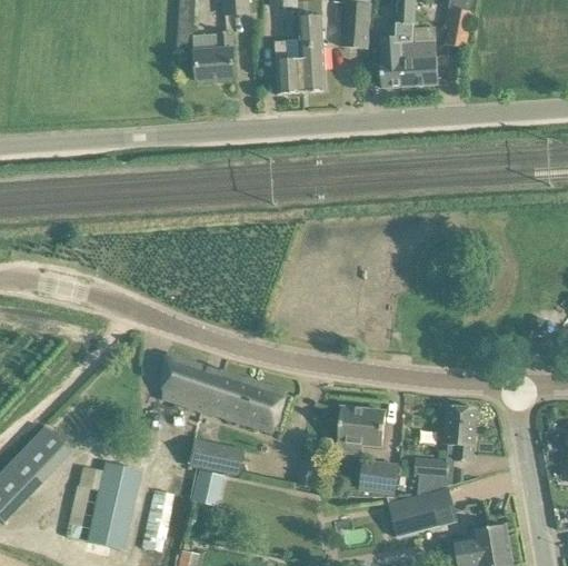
[(180,0),(178,49),(192,50),(193,36),(196,0),(180,0)]
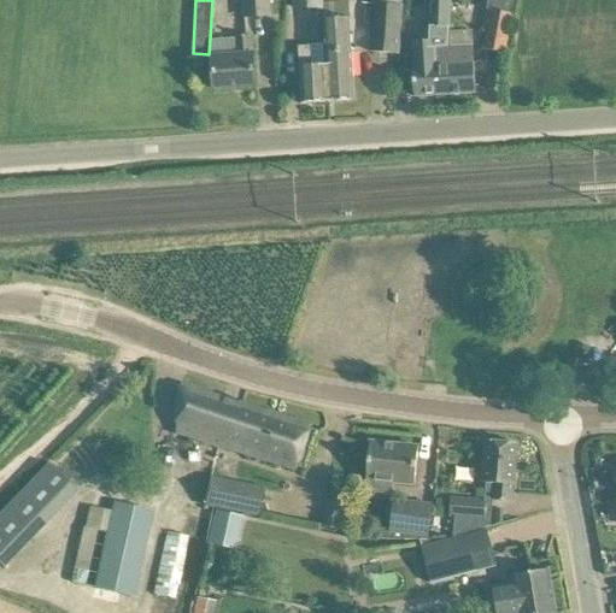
[(242,0),(244,16),(269,15),(268,0),(242,0)]
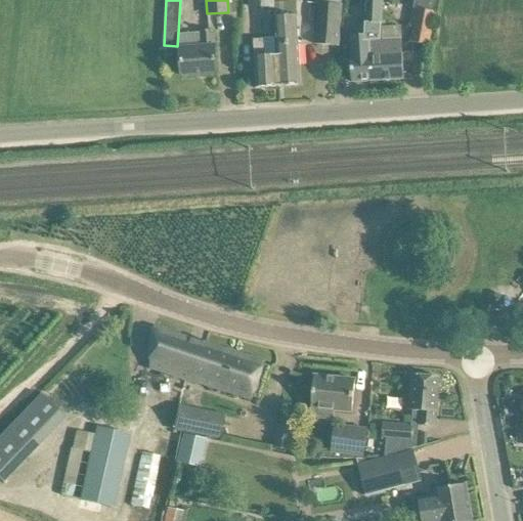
[(338,45),(342,3),(319,0),(316,42),(338,45)]
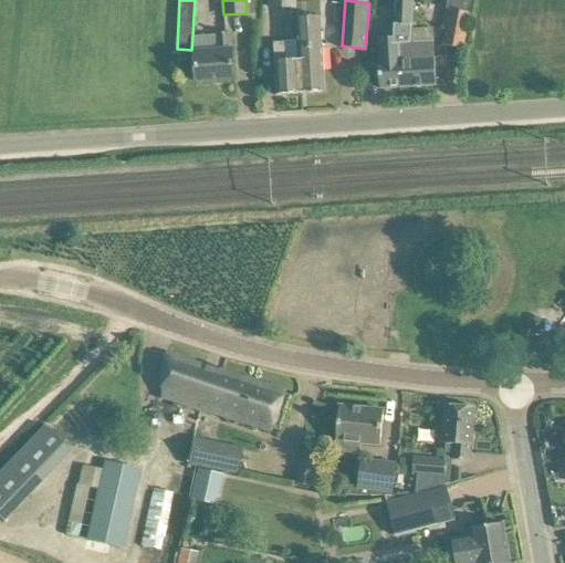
[(400,41),(412,41),(410,0),(394,0),(396,21),(393,21),(394,37),(383,37),(384,60),(380,60),(382,85),(401,84),(400,41)]
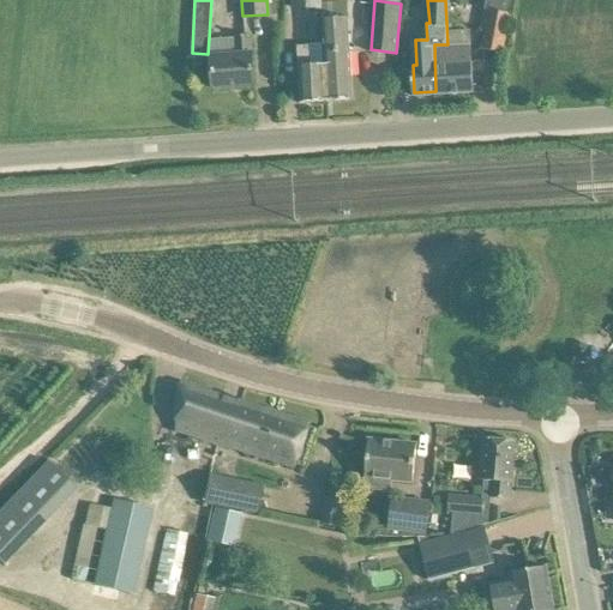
[(510,11),(486,6),(485,47),(503,47),(510,11)]
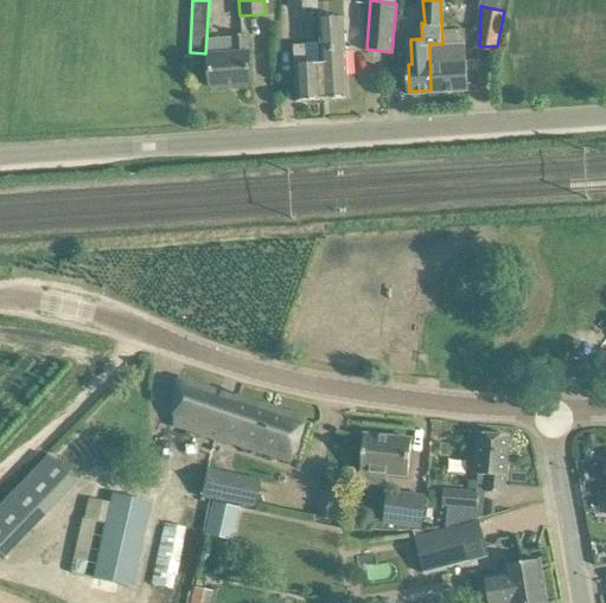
[(345,14),(319,17),(320,40),(324,97),(351,95),(349,71),(345,14)]
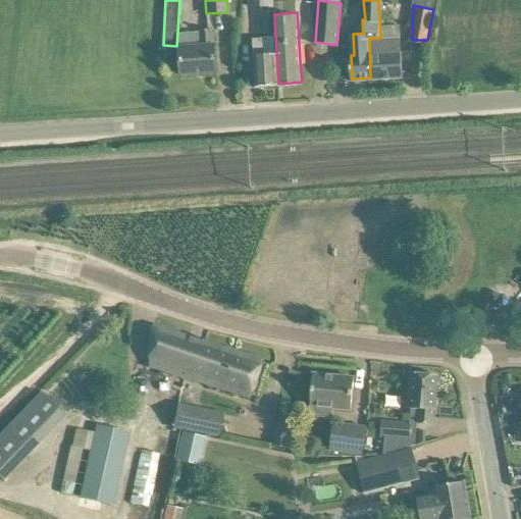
[(202,44),(179,46),(180,52),(181,72),(217,69),(216,49),(215,43),(214,27),(201,28),(201,34),(202,44)]
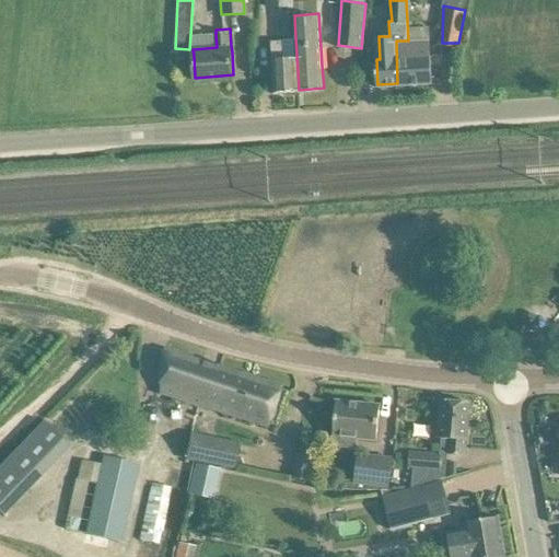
[(295,37),(271,39),(274,69),(275,91),(299,90),(295,37)]
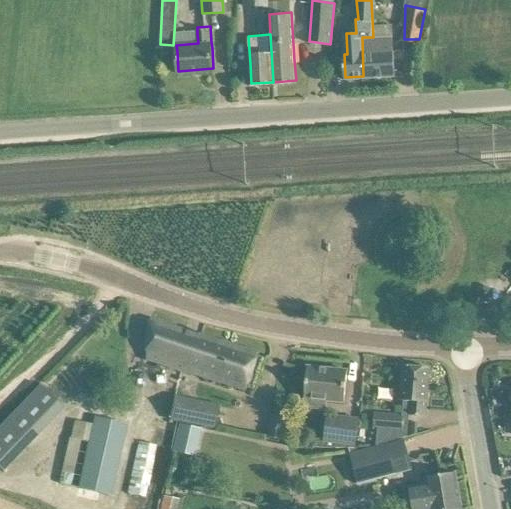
[(396,74),(394,54),(393,36),(373,37),(362,37),(363,76),(396,74)]
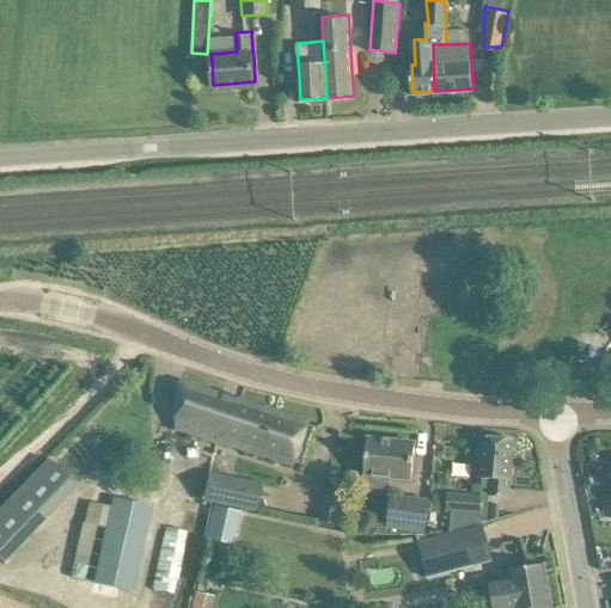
[(295,466),(303,441),(310,418),(181,378),(176,427),(295,466)]
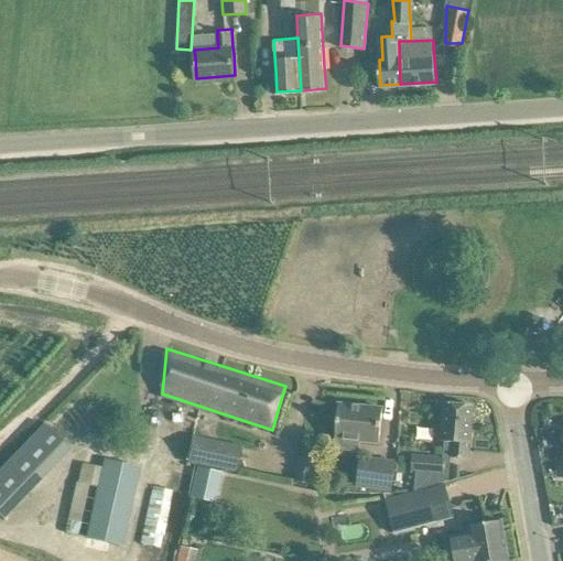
[(413,453),(412,468),(417,470),(415,489),(448,478),(450,478),(452,455),(469,456),(474,402),(445,400),(444,422),(442,439),(445,439),(444,455),(413,453)]
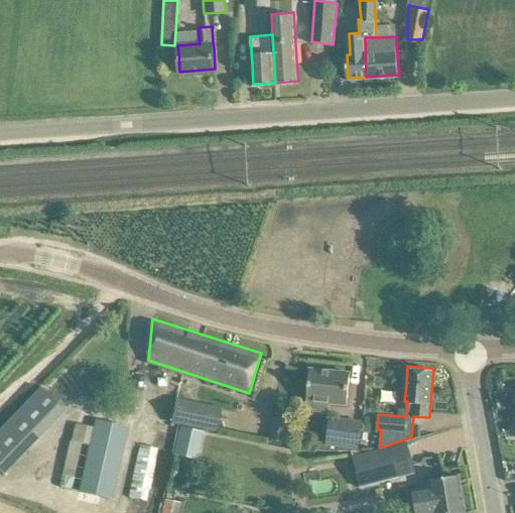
[(348,403),(349,391),(351,371),(310,367),(306,407),(318,408),(319,400),(348,403)]
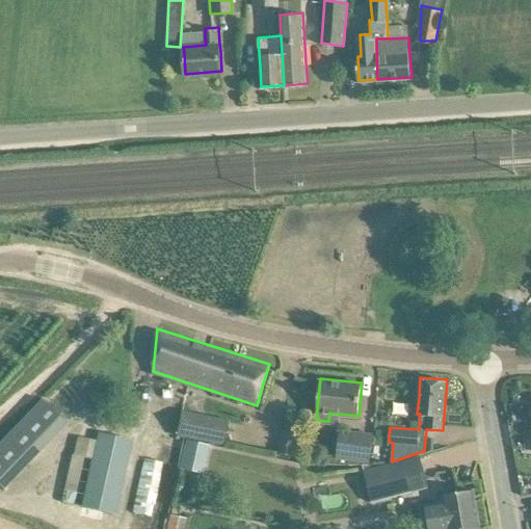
[(175,406),(168,429),(216,441),(221,418),(175,406)]
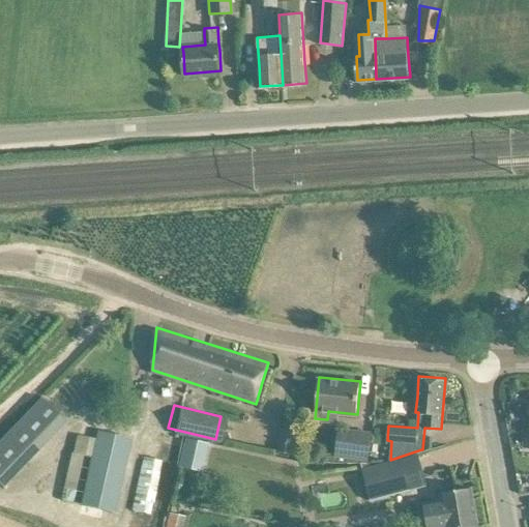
[(295,431),(285,428),(281,447),(291,449),(295,431)]
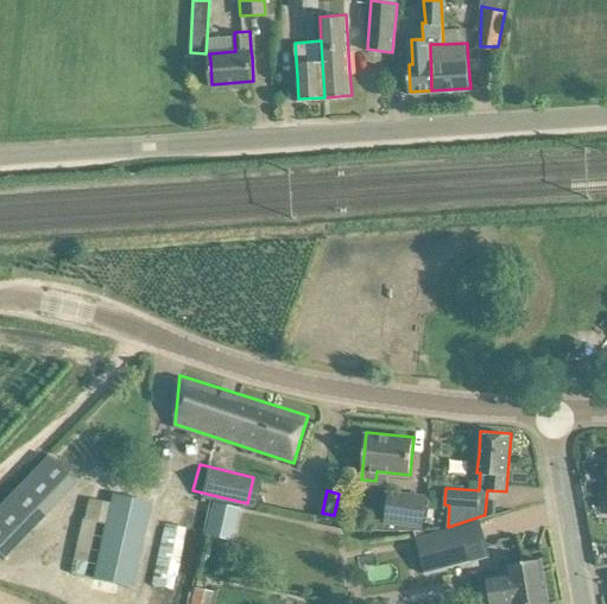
[(427,519),(428,497),(389,493),(385,521),(423,527),(424,517),(427,519)]
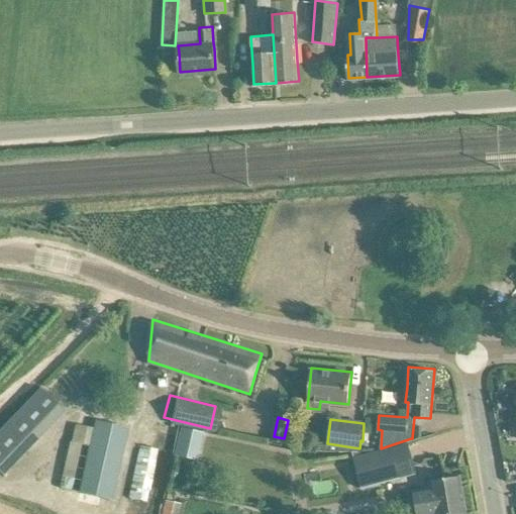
[(111,499),(122,451),(127,427),(95,420),(90,444),(80,492),(111,499)]
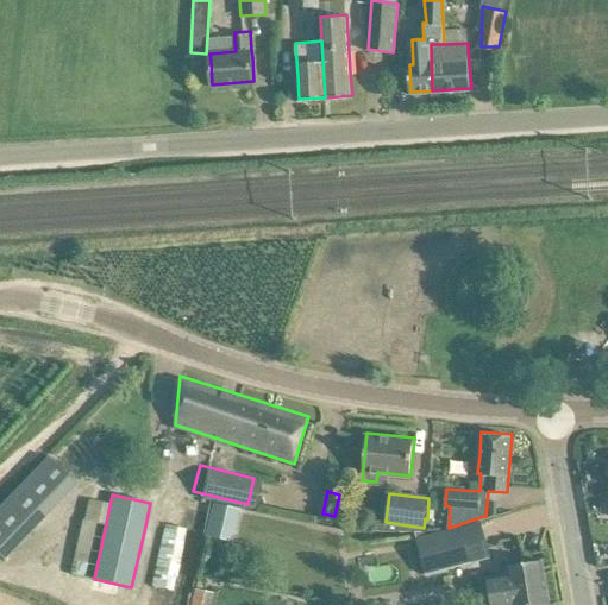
[(232,540),(240,506),(213,500),(206,534),(232,540)]
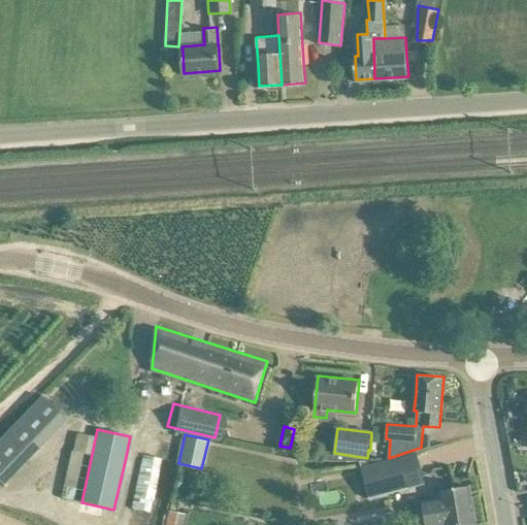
[(418,453),(362,467),(369,497),(425,483),(418,453)]
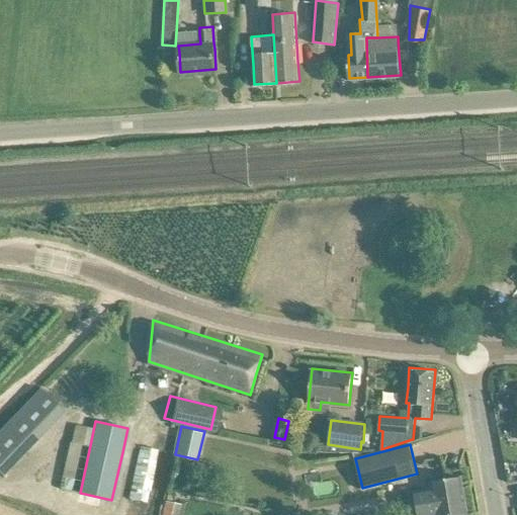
[(147,502),(158,450),(141,446),(130,498),(147,502)]
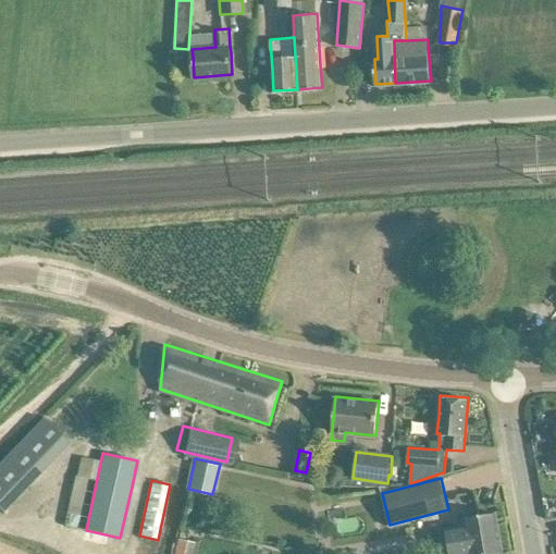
[(479,553),(503,550),(496,512),(464,517),(465,525),(446,528),(448,545),(432,549),(432,553),(479,553)]
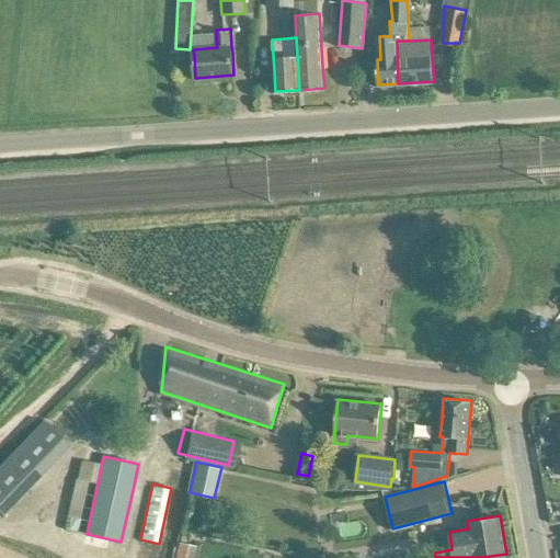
[(180,542),(174,557),(196,557),(200,548),(180,542)]
